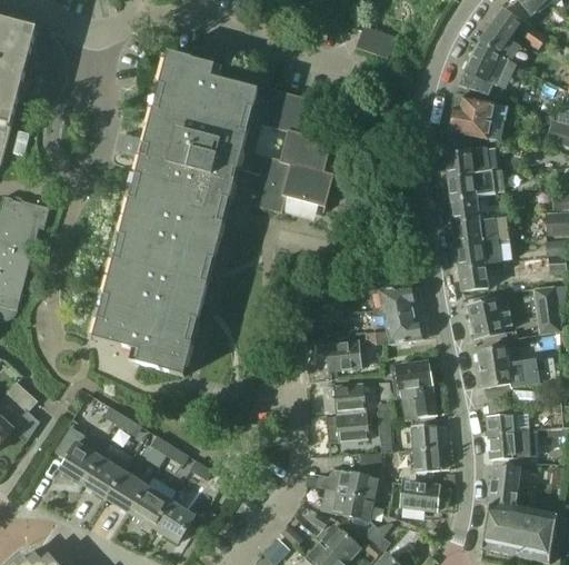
[(519,0),(530,12),(546,0),(519,0)]
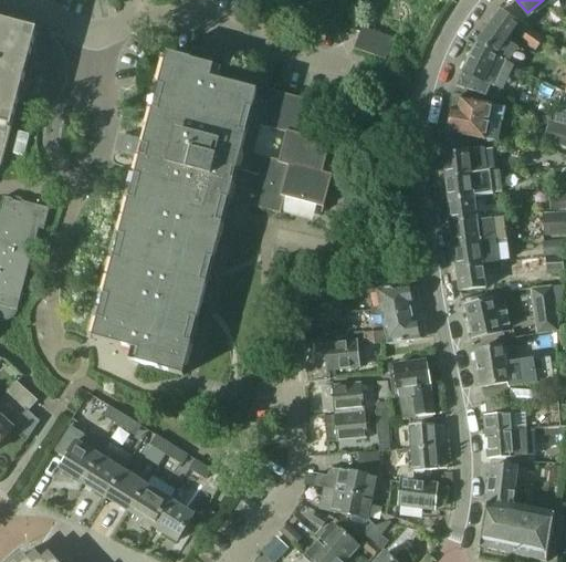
[(498,8),(477,38),(496,50),(511,30),(534,48),(542,37),(543,34),(519,18),(517,21),(498,8)]
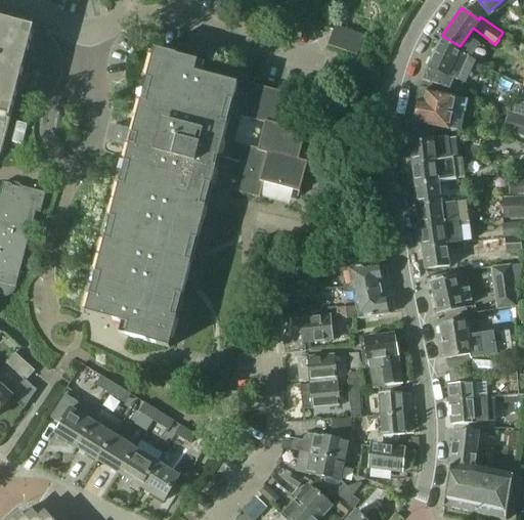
[(0,114),(5,93),(7,88),(25,22),(0,15),(0,114)]
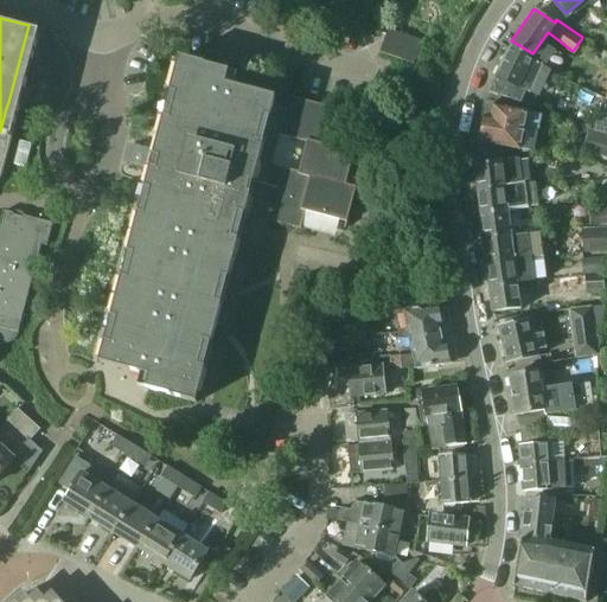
[(379,47),(382,47),(413,58),(420,37),(387,25),(379,47)]
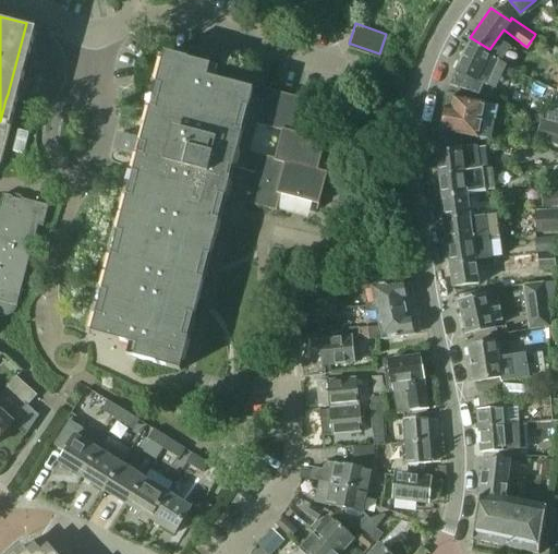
[(489,49),(470,37),(468,39),(466,44),(449,82),(475,91),(482,80),(475,75),(486,55),(489,49)]
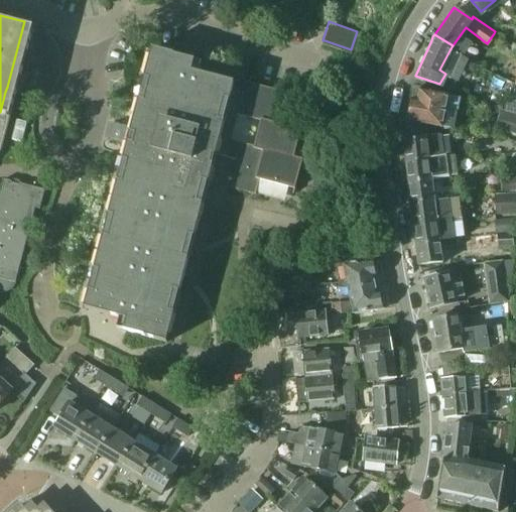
[(238,157),(231,184),(255,190),(259,176),(293,185),(302,150),(293,148),(301,121),(285,116),(291,90),(244,78),(242,87),(233,85),(234,80),(198,70),(201,59),(173,52),(174,51),(151,45),(131,123),(113,118),(109,135),(126,140),(83,304),(121,314),(118,326),(144,333),(144,334),(165,340),(215,151),(238,157)]
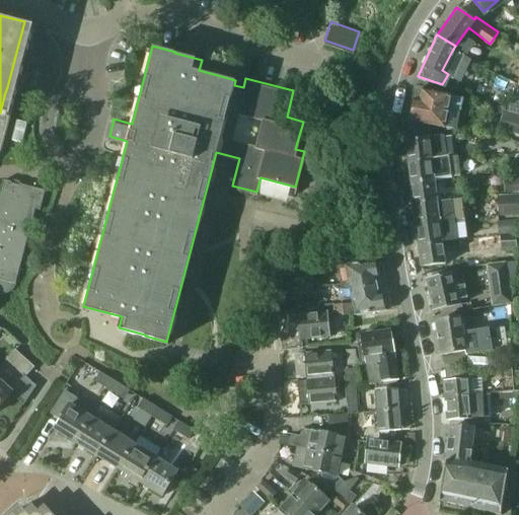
[(443,126),(449,93),(420,87),(418,98),(413,97),(409,119),(443,126)]
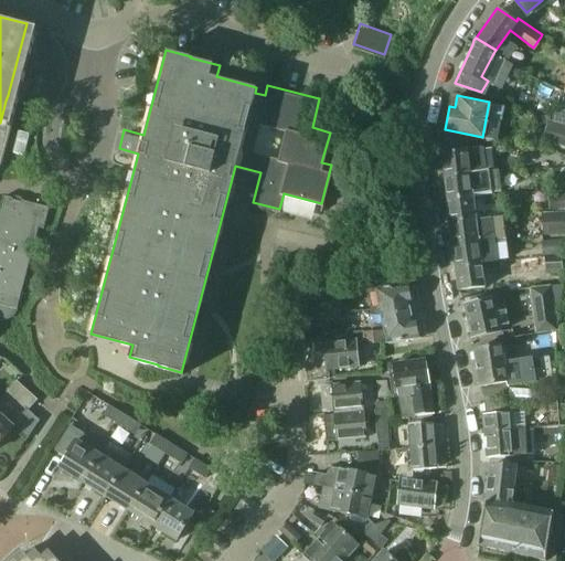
[(564,146),(564,122),(539,114),(536,119),(546,122),(542,143),(564,146)]
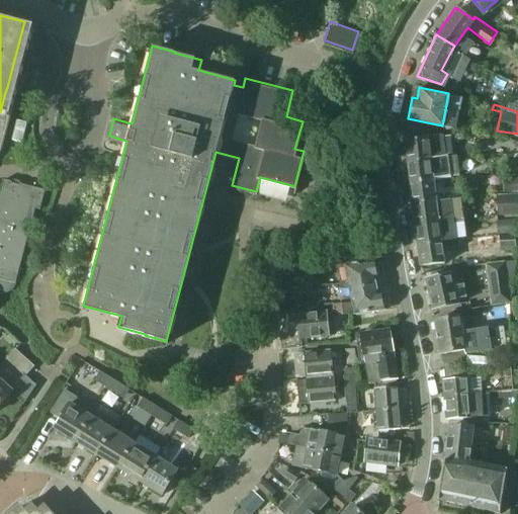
[(16,118),(11,139),(20,141),(21,142),(27,119),(16,117),(16,118)]
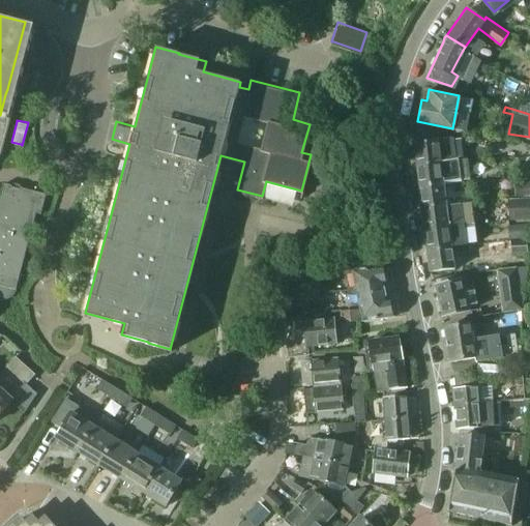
[(414,141),(416,163),(454,157),(452,137),(438,139),(437,130),(430,130),(431,139),(414,141)]
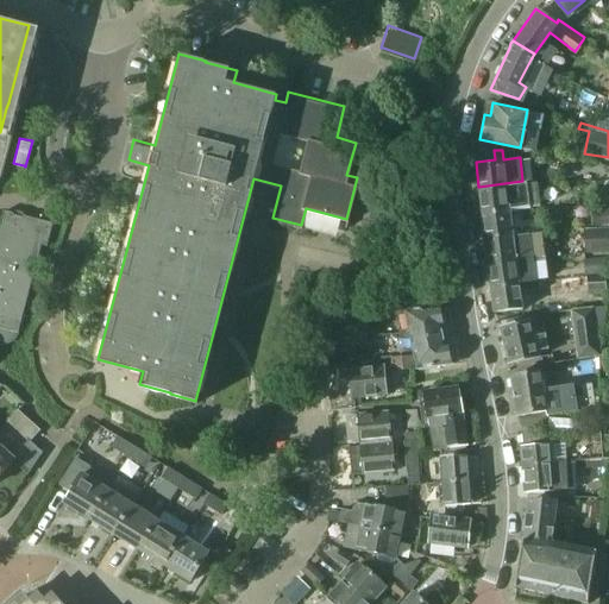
[(591,175),(608,176),(608,163),(592,162),(591,175)]
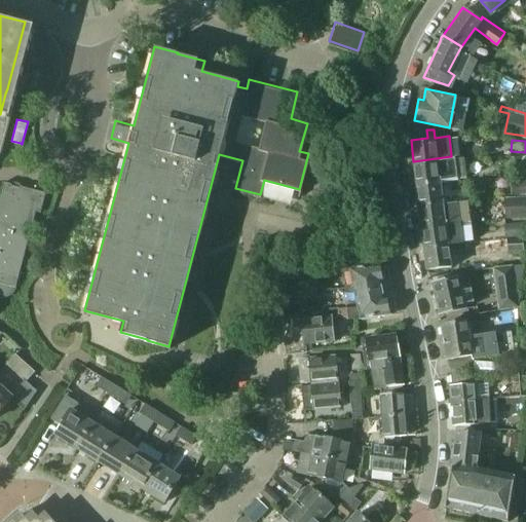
[(413,161),(416,182),(440,179),(456,176),(454,156),(451,156),(413,161)]
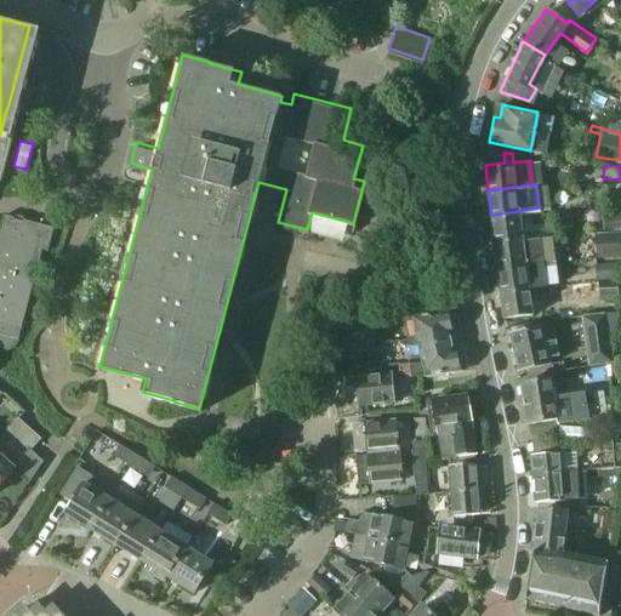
[(620,187),(604,189),(605,204),(620,203),(620,187)]
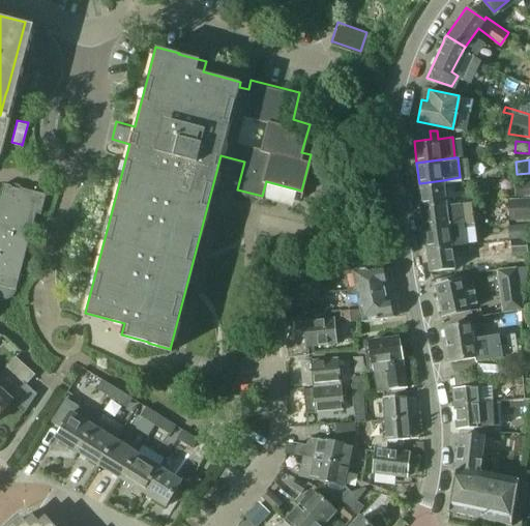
[(529,179),(513,180),(513,193),(529,192),(529,179)]
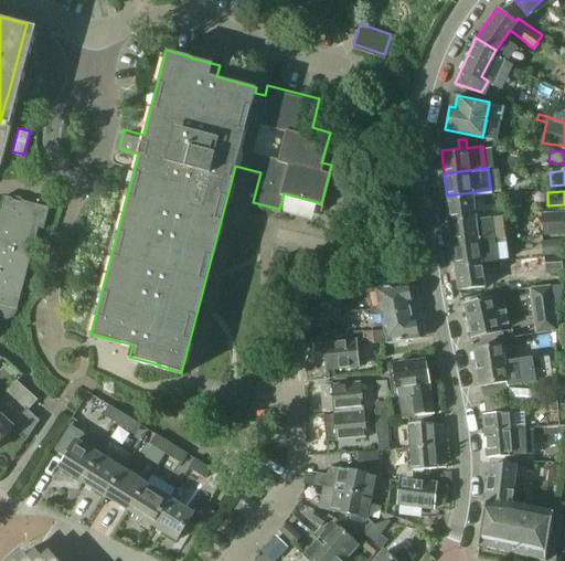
[(447,196),(449,219),(475,215),(472,192),(447,196)]
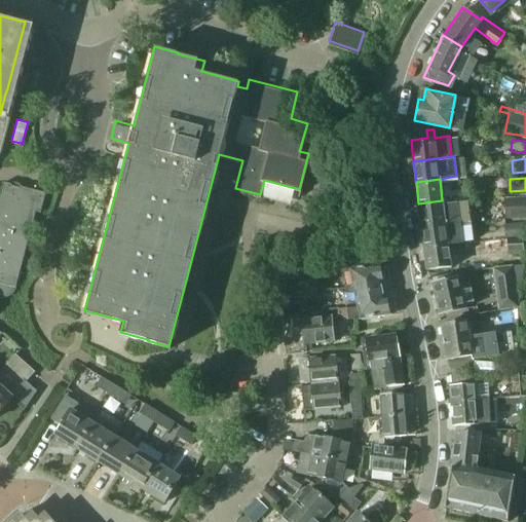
[(0,293),(1,294),(3,294),(5,294),(7,293),(8,293),(9,291),(10,291),(11,289),(12,287),(13,285),(14,286),(15,282),(21,270),(19,269),(20,265),(25,254),(23,253),(24,249),(30,236),(28,235),(34,210),(39,211),(44,191),(2,180),(0,186),(0,293)]
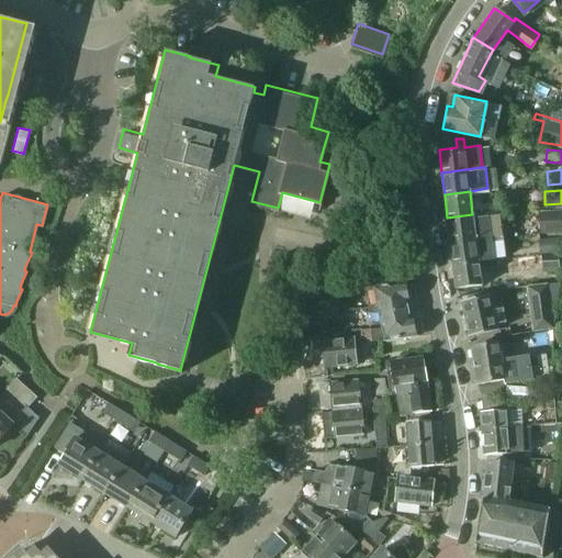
[(540,231),(561,229),(561,207),(538,209),(540,231)]
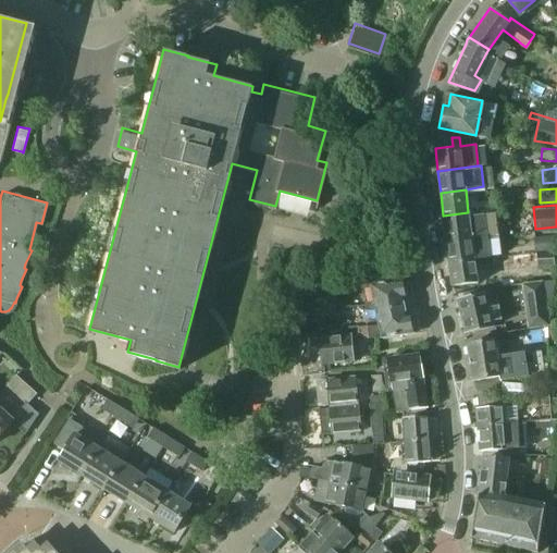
[(443,216),(446,238),(471,235),(487,233),(484,212),(469,213),(468,212),(443,216)]
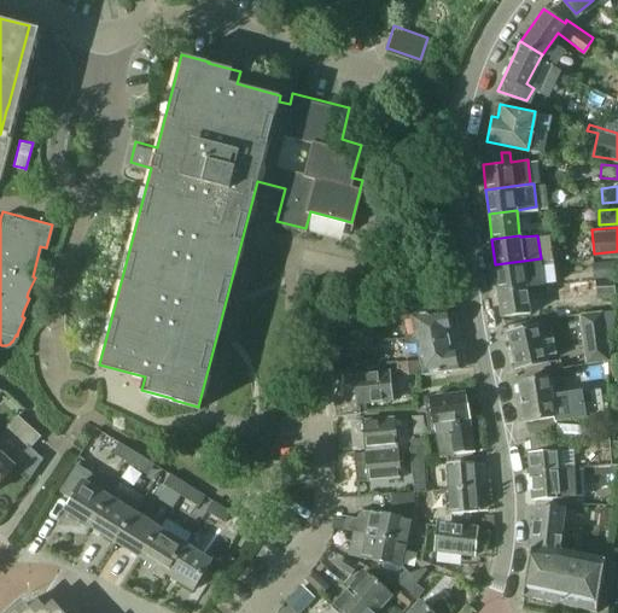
[(495,264),(497,289),(525,285),(543,282),(541,258),(523,261),(495,264)]
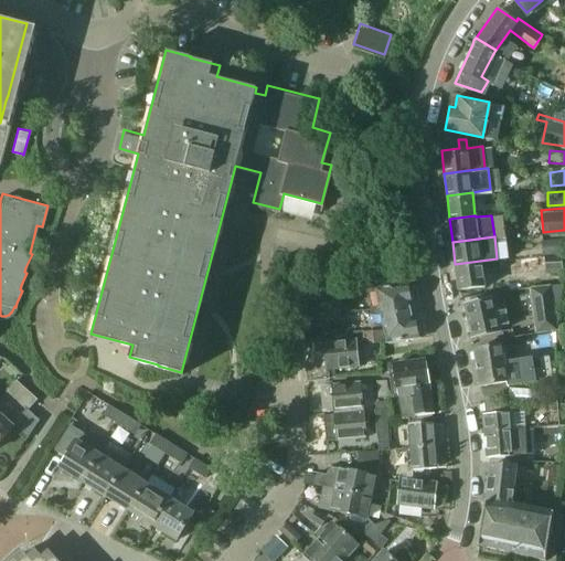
[(561,236),(541,237),(542,252),(562,250),(561,236)]
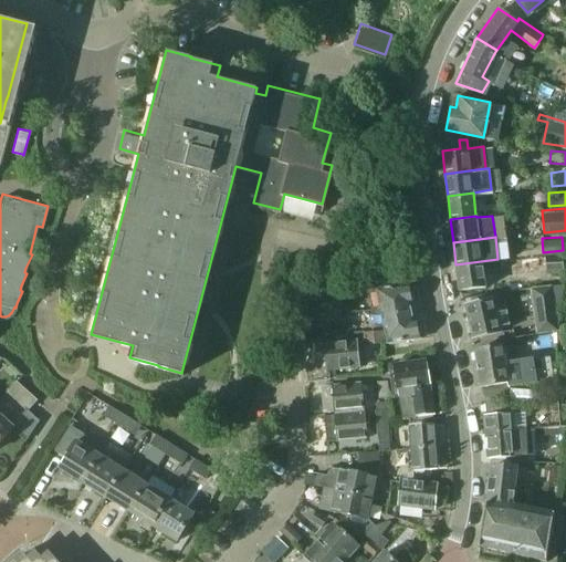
[(545,271),(565,269),(563,251),(544,253),(544,252),(500,258),(501,268),(544,263),(545,271)]
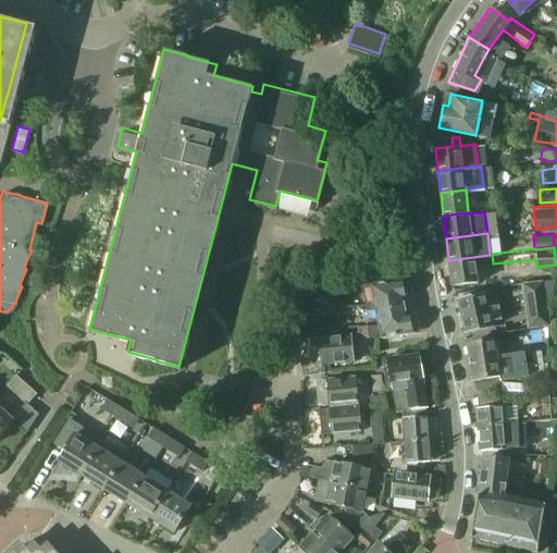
[(477,280),(473,257),(448,260),(452,283),(477,280)]
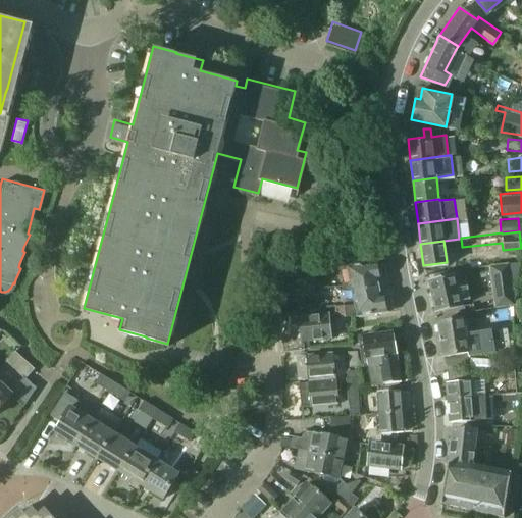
[(493,306),(513,303),(515,303),(515,300),(515,299),(515,296),(516,293),(520,259),(510,261),(488,263),(493,306)]
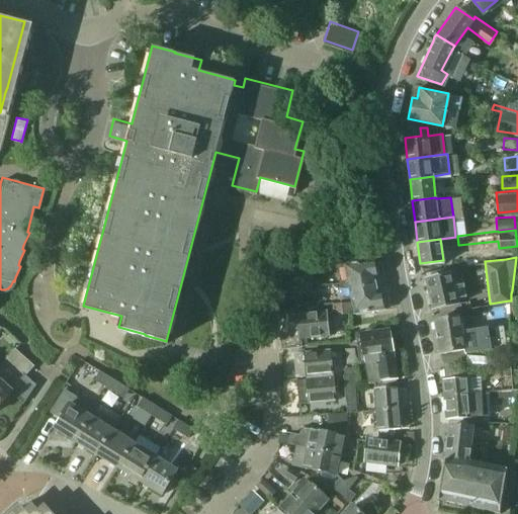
[(347,263),(351,288),(377,283),(376,276),(378,275),(378,271),(379,270),(378,264),(376,263),(375,259),(347,263)]
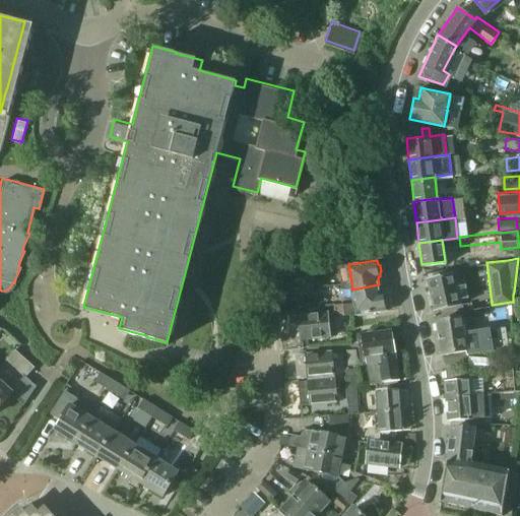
[(433,308),(458,303),(451,272),(427,277),(433,308)]
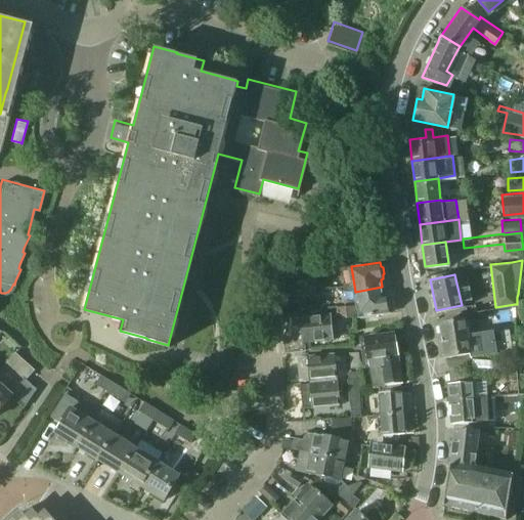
[(359,315),(364,314),(389,310),(388,308),(390,306),(389,300),(387,298),(386,294),(384,295),(382,287),(355,292),(359,315)]
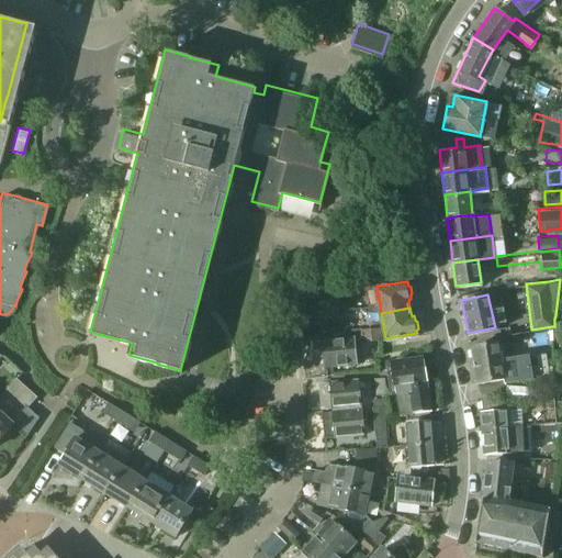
[(381,325),(360,326),(361,339),(382,337),(381,325)]
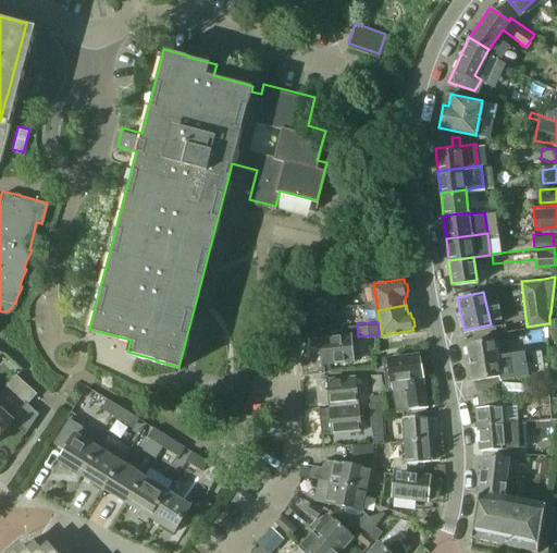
[(306,356),(302,356),(301,356),(302,371),(323,369),(323,360),(353,358),(350,332),(305,336),(306,356)]
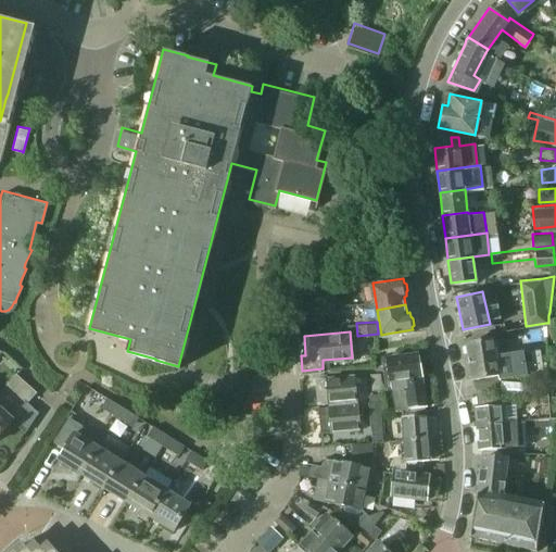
[(498,375),(526,371),(522,348),(495,352),(493,337),(466,341),(472,376),(497,371),(498,375)]
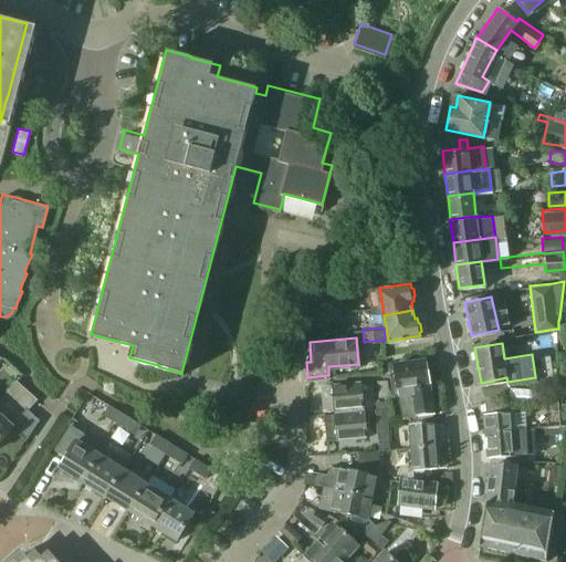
[(417,414),(436,410),(427,357),(395,363),(398,387),(412,385),(417,414)]
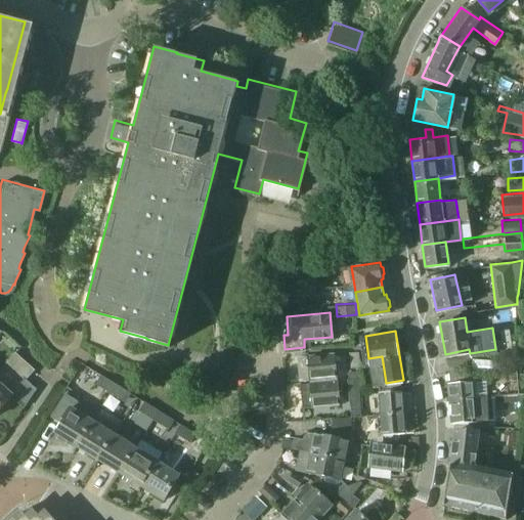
[(349,350),(350,365),(360,363),(358,349),(349,350)]
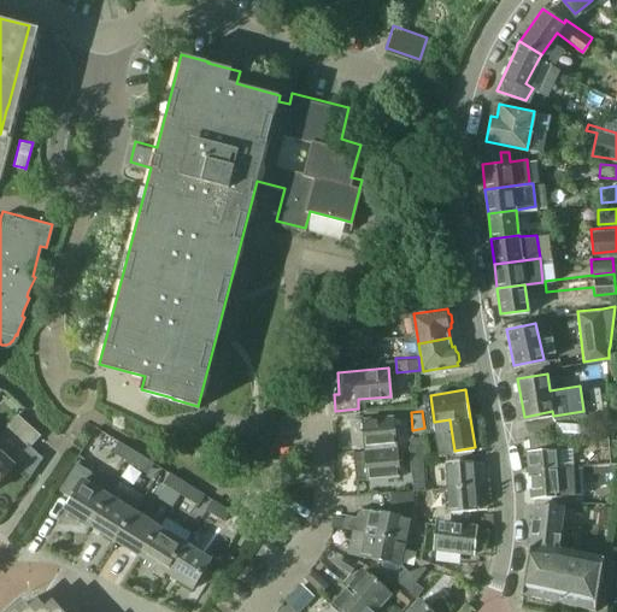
[(6,425),(29,446),(40,434),(17,413),(6,425)]
